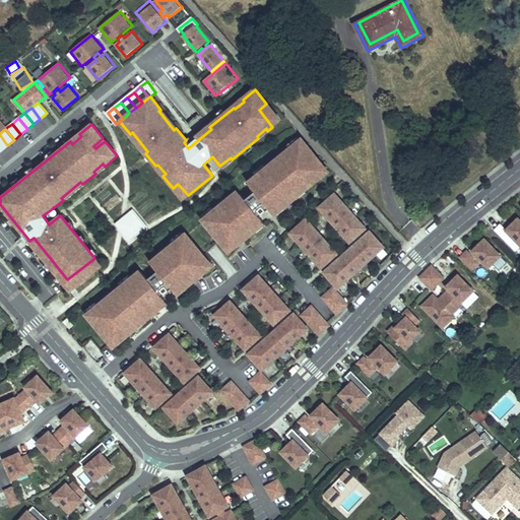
[(317,156),(304,140),(285,155),(286,157),(279,164),(277,161),(251,183),(260,194),(250,202),(243,193),(234,200),(233,198),(206,218),(229,246),(236,240),(239,244),(258,229),(256,226),(265,219),(261,215),(271,207),(274,211),(283,204),(284,206),(298,196),(297,194),(305,188),(306,190),(325,174),(314,158),(317,156)]
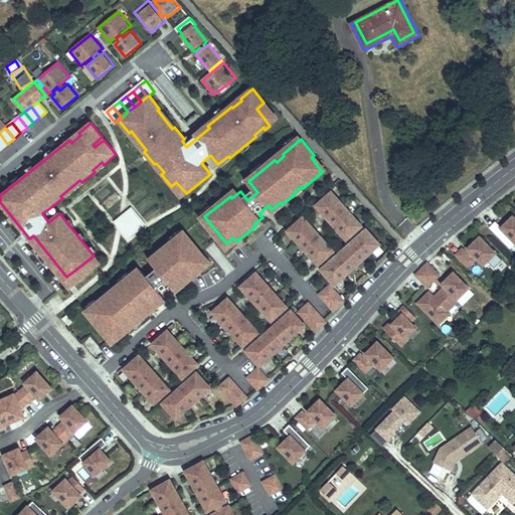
[(180,198),(186,193),(176,182),(171,186),(180,198)]
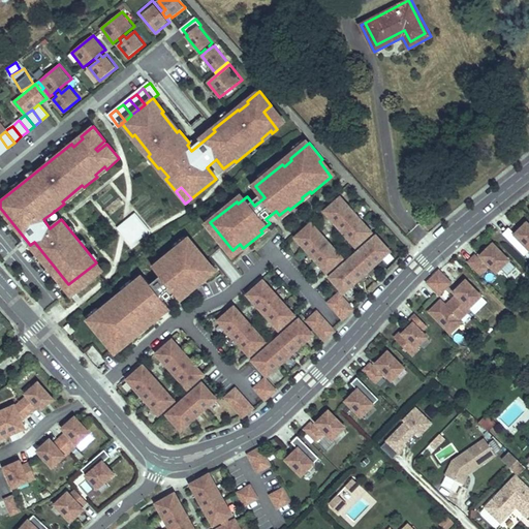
[(353,209),(343,196),(328,210),(338,222),(348,235),(349,234),(360,245),(374,232),(364,220),(363,221),(352,210),(353,209)]
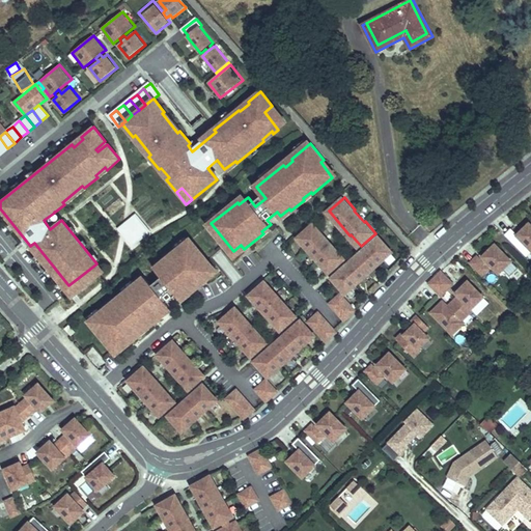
[(129,221),(124,236),(132,245),(149,231),(135,215),(129,221)]
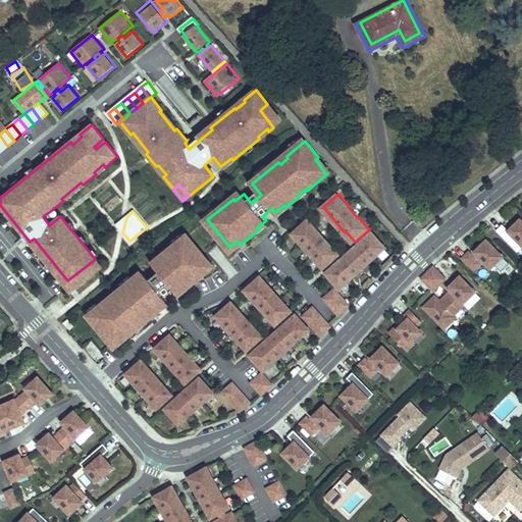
[(122,232),(126,217),(116,224),(122,232)]
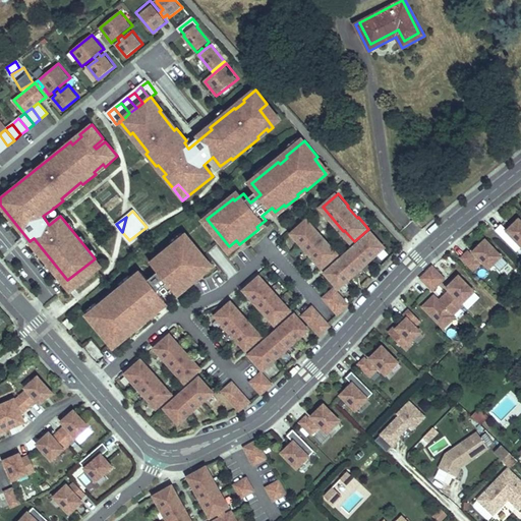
[(319,231),(308,220),(293,233),(304,245),(305,244),(314,254),(313,255),(324,268),(339,254),(329,243),(330,243),(320,230),(319,231)]
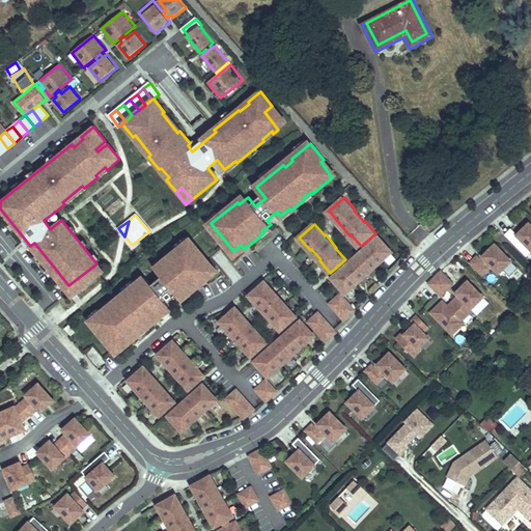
[(505,234),(526,256),(530,251),(530,226),(529,224),(518,235),(510,229),(505,234)]
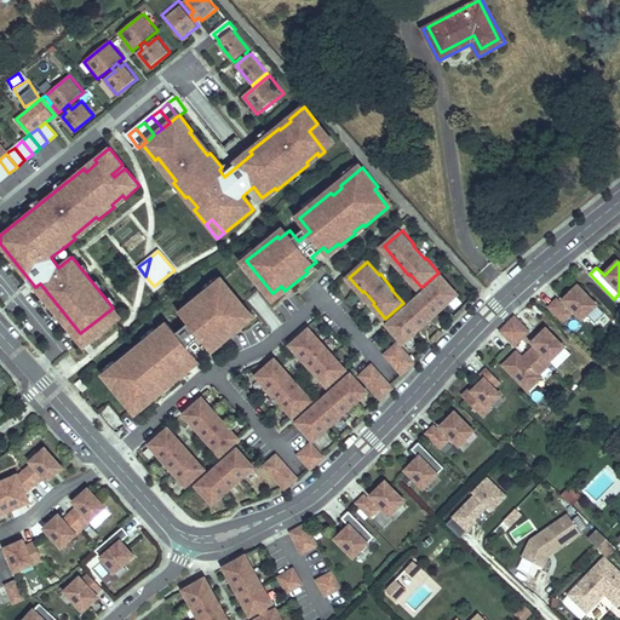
[(403,314),(390,325),(405,343),(419,329),(419,328),(445,306),(446,308),(460,294),(445,277),(431,288),(430,288),(402,313),(403,314)]
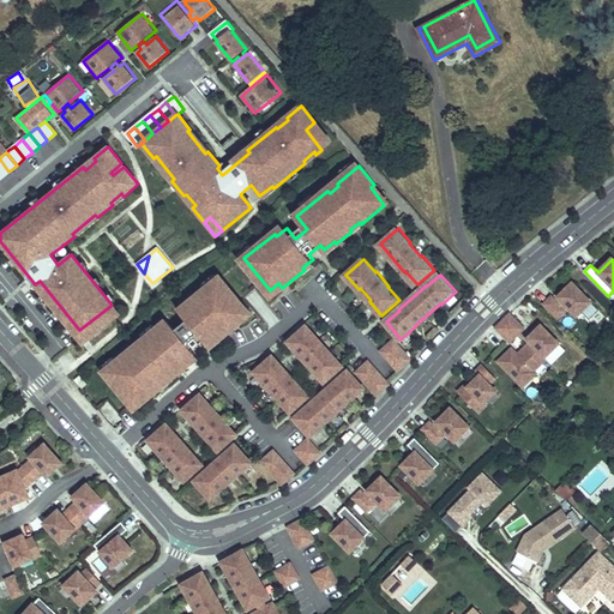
[(121,387),(126,384),(140,402),(164,383),(162,380),(172,373),(173,375),(190,363),(187,361),(197,353),(192,347),(204,337),(209,343),(220,335),(221,337),(244,320),(239,314),(247,308),(222,276),(191,301),(192,304),(182,311),(192,321),(180,331),(169,318),(140,342),(143,344),(133,351),(131,349),(107,369),(121,387)]
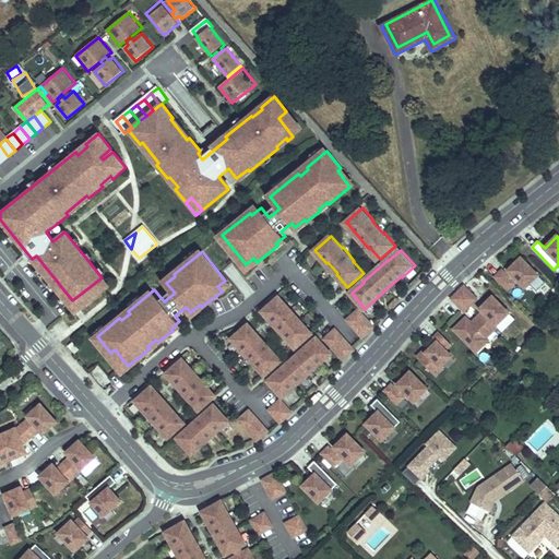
[(74,312),(107,287),(100,278),(72,300),(36,256),(32,259),(74,312)]
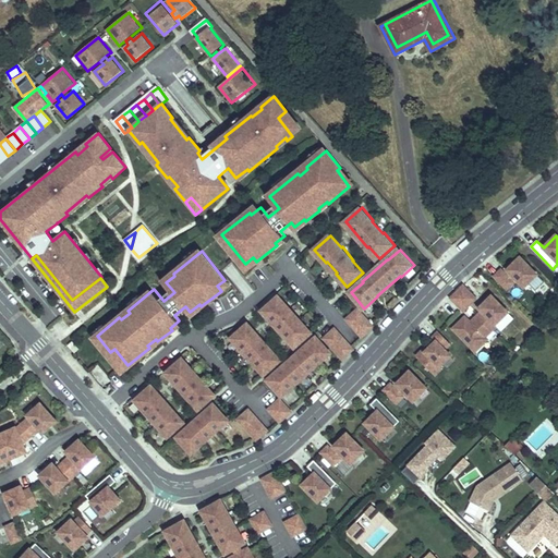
[(512,276),(523,288),(536,275),(520,257),(507,270),(510,274),(512,276)]
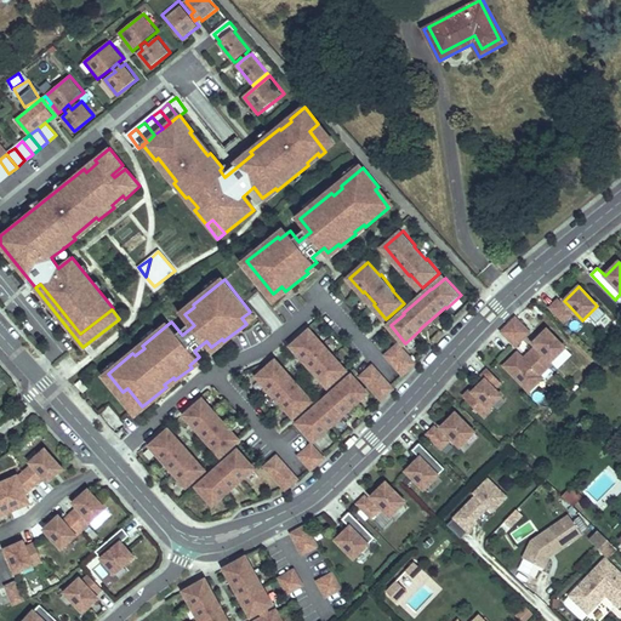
[(551,307),(564,322),(571,314),(567,311),(564,308),(557,301),(551,307)]
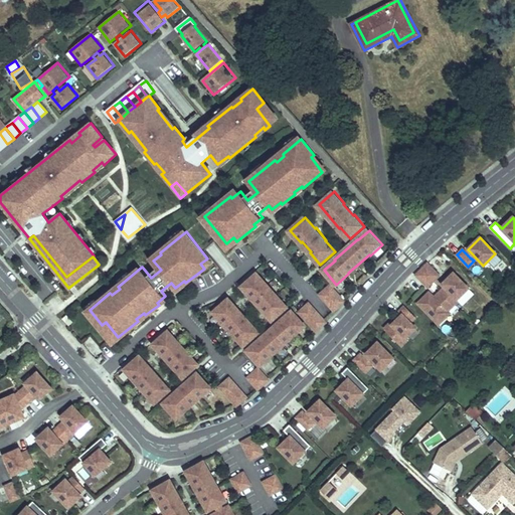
[(421,270),(433,281),(439,276),(427,264),(421,270)]
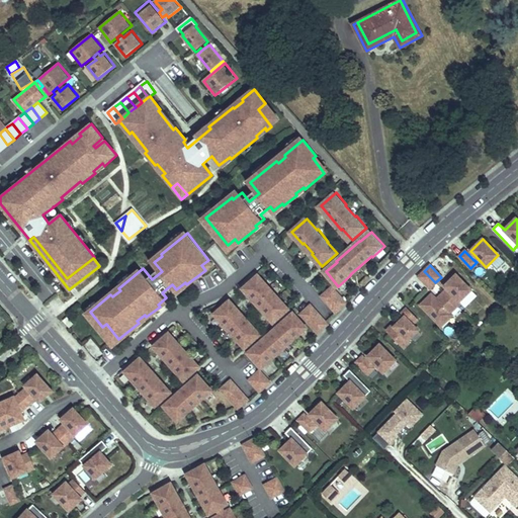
[(419,276),(430,288),(435,282),(424,271),(419,276)]
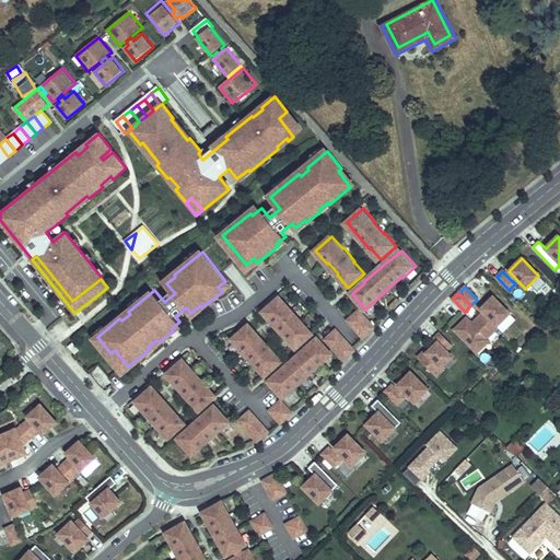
[(292,308),(281,296),(265,310),(276,323),(287,336),(288,335),(298,347),(314,334),(303,322),(302,322),(291,310),(292,308)]
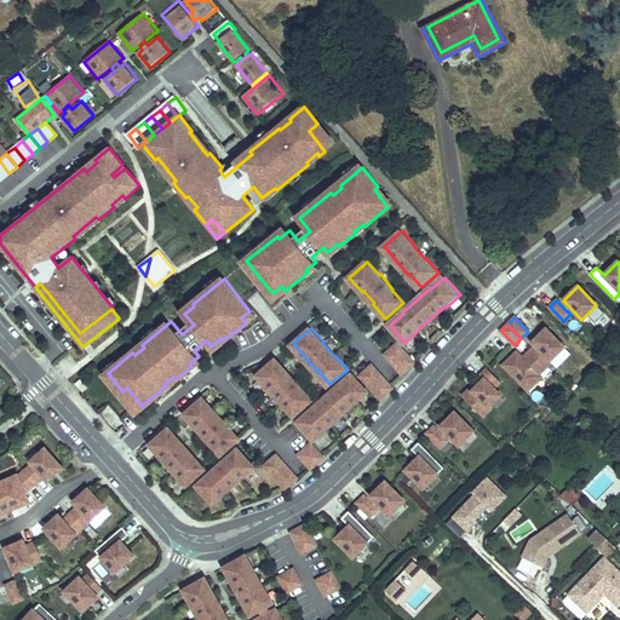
[(532,343),(535,346),(550,361),(563,348),(546,329),(532,343)]
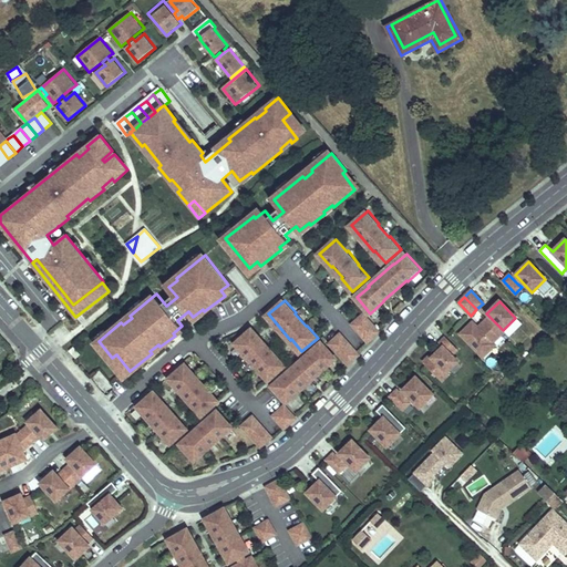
[(363,315),(351,325),(368,342),(379,332),(363,315)]
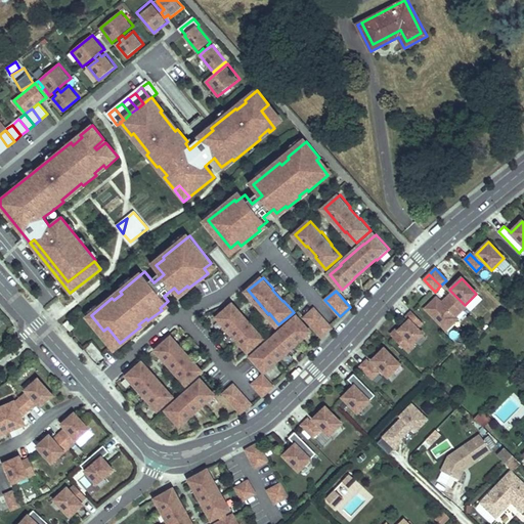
[(449,295),(462,307),(465,305),(452,293),(449,295)]
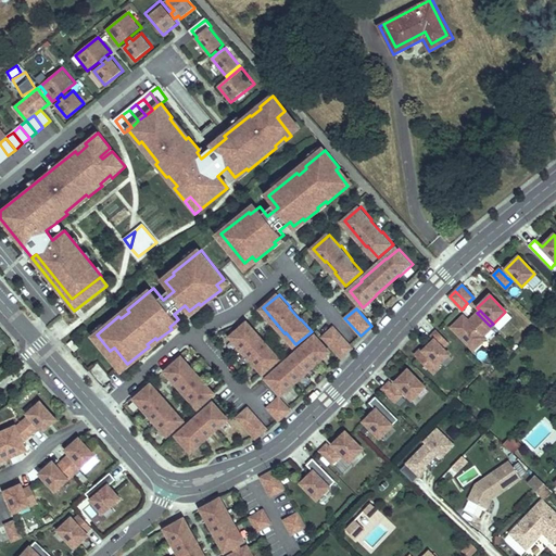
[(452,328),(474,350),(484,339),(482,337),(492,328),(490,326),(477,313),(468,321),(463,316),(452,328)]
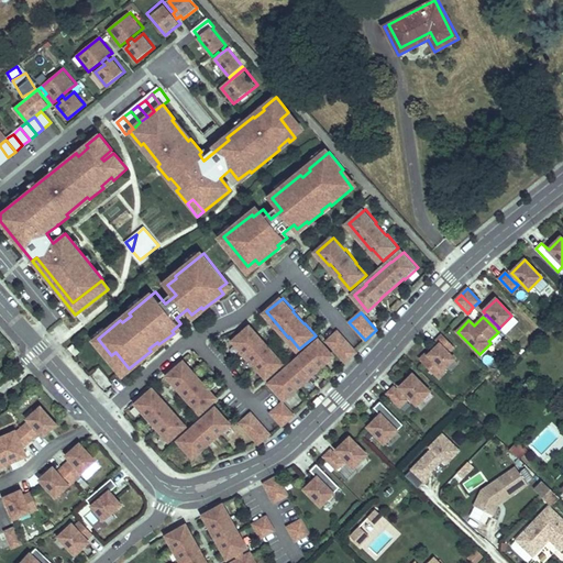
[(262,338),(251,326),(234,340),(246,353),(247,352),(257,363),(256,364),(267,377),(284,363),(273,351),(274,351),(262,337),(262,338)]
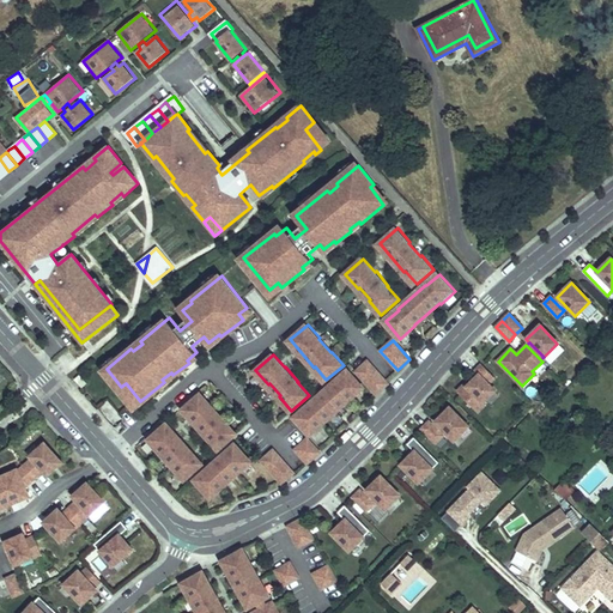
[(356,371),(371,389),(383,380),(368,362),(356,371)]
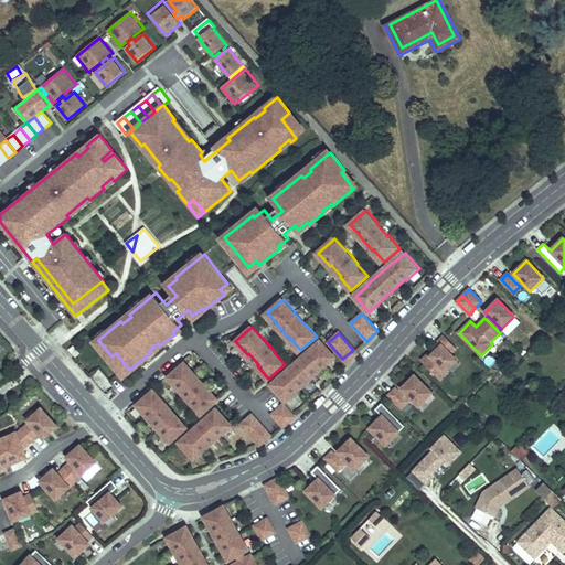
[(422,361),(439,380),(447,373),(445,371),(456,360),(450,354),(456,349),(444,336),(437,342),(441,345),(430,356),(428,354),(422,361)]
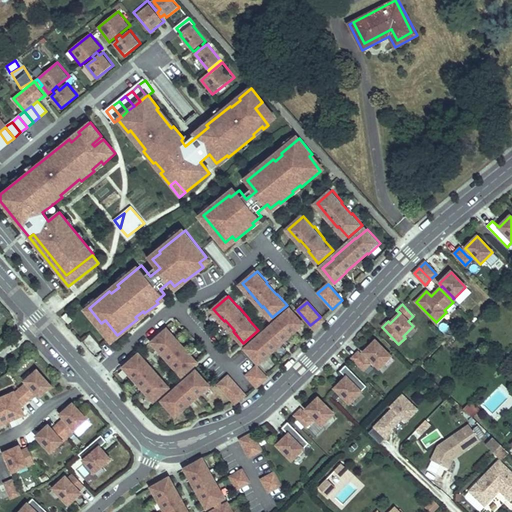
[(245,350),(258,364),(270,354),(269,353),(291,334),(291,335),(303,324),(290,310),(279,320),(278,319),(256,339),(256,340),(245,350)]
